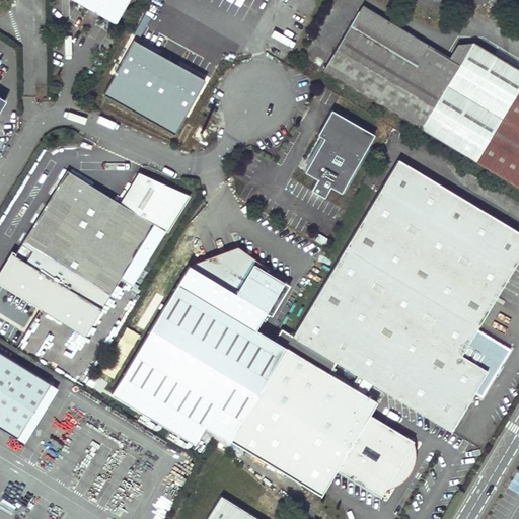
[(128,0),(73,0),(115,23),(128,0)]
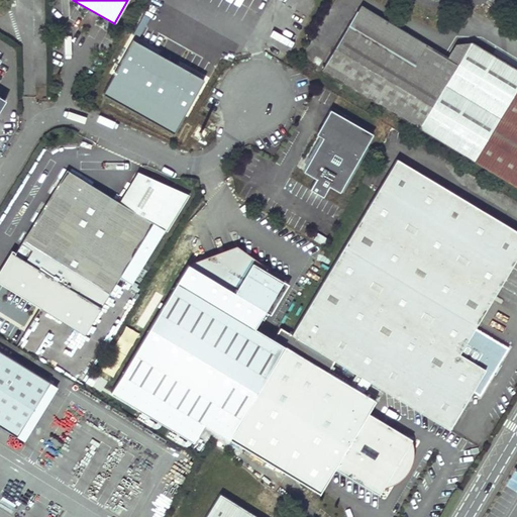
[(449,62),(362,9),(349,30),(446,88),(471,45),(457,48),(449,62)]
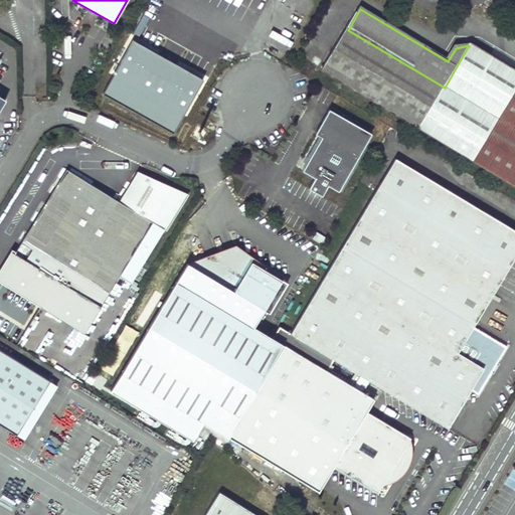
[(445,88),(348,30),(322,74),(514,188),(514,71),(469,45),(445,88)]
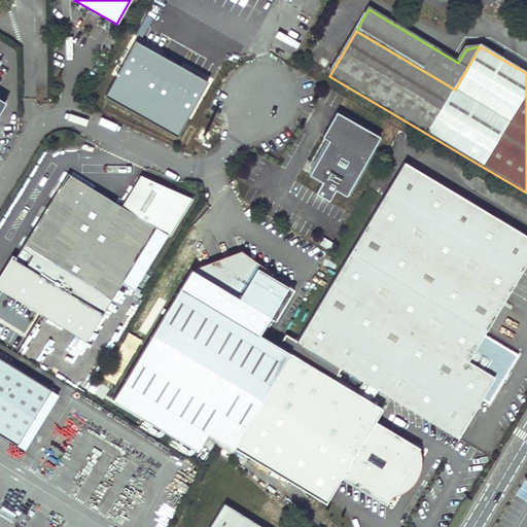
[(337,111),(336,114),(379,138),(381,136),(337,111)]
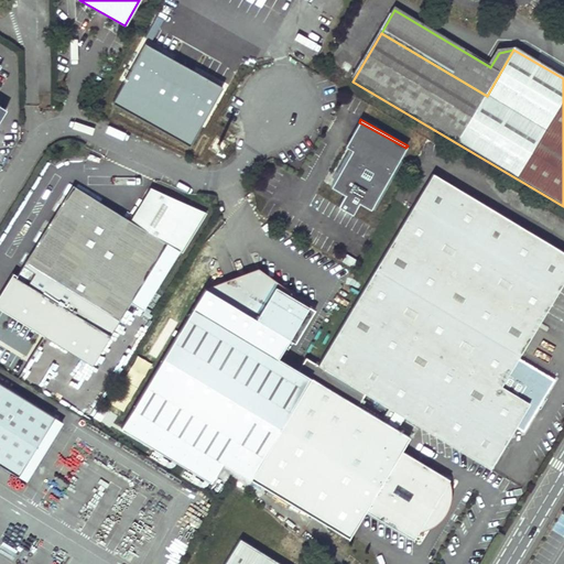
[(405,148),(359,122),(351,136),(358,140),(336,179),(344,183),(338,193),(342,195),(345,196),(338,208),(353,216),(359,205),(371,210),(405,148)]
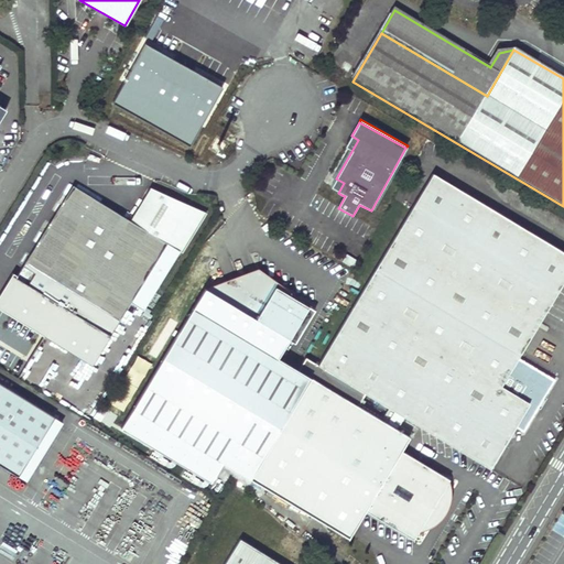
[(358,140),(351,136),(345,149),(350,152),(358,140)]
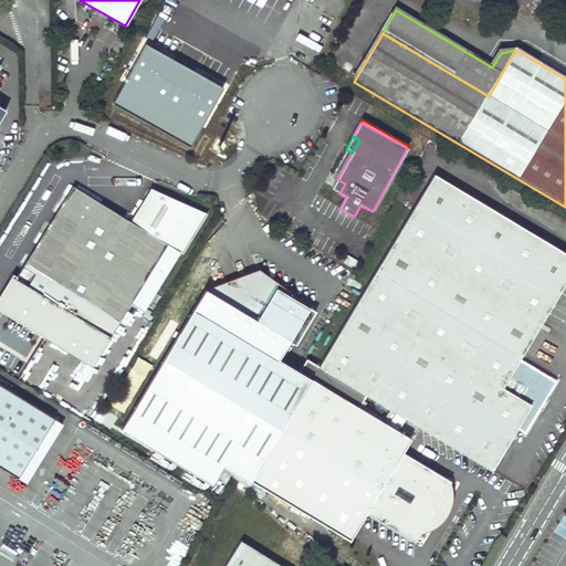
[(565,284),(565,255),(432,178),(318,368),(397,415),(406,420),(492,471),(519,427),(527,433),(558,383),(523,360),(565,284)]
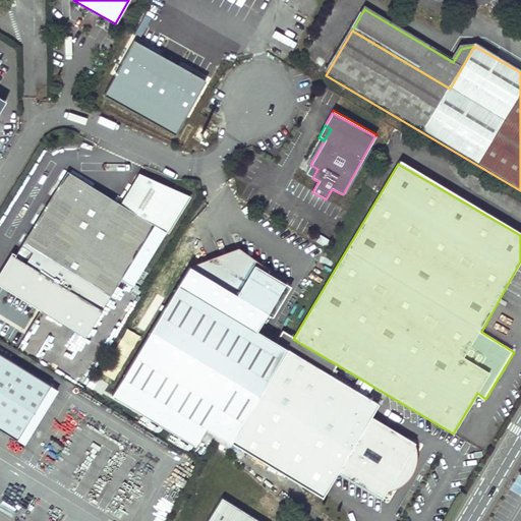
[(305,174),(312,178),(317,169),(310,165),(305,174)]
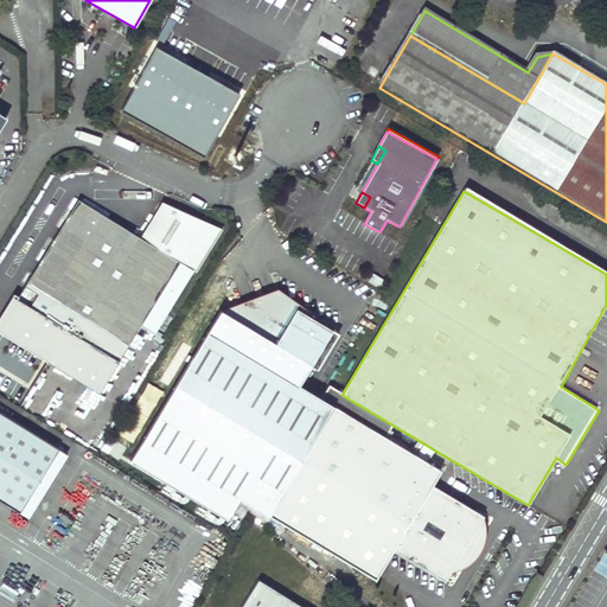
[(154,334),(216,232),(164,200),(141,238),(80,200),(10,313),(14,336),(102,389),(141,326),(154,334)]
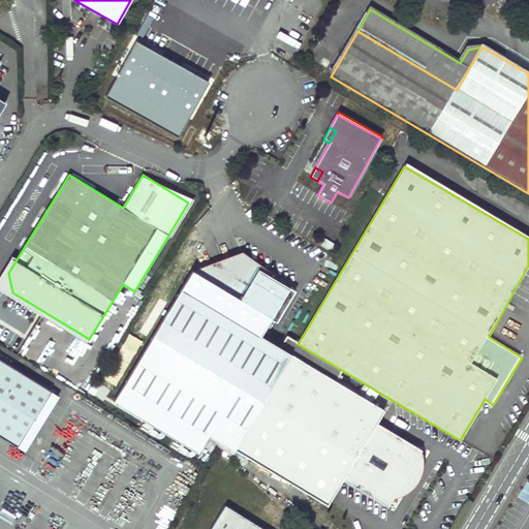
[(324,238),(320,245),(330,250),(334,243),(324,238)]
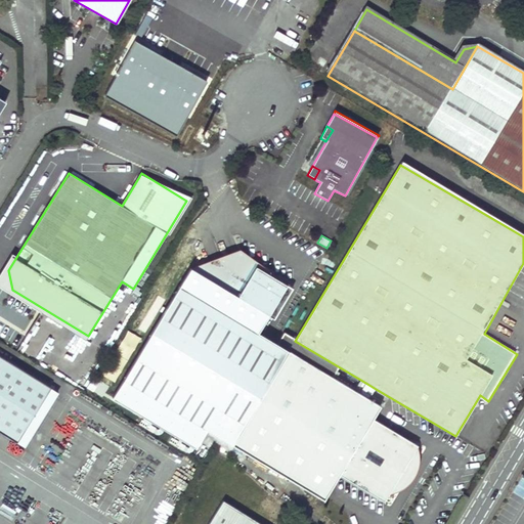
[(245,260),(208,238),(190,269),(203,276),(245,260)]
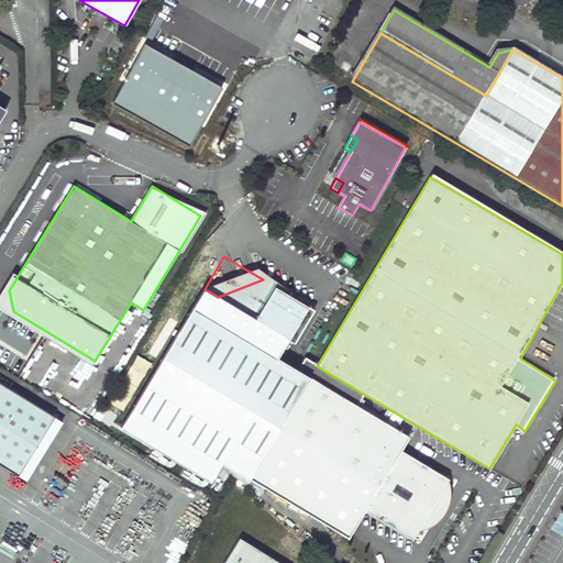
[(400,451),(409,435),(397,429),(404,418),(395,412),(388,423),(311,379),(312,378),(278,357),(289,340),(295,343),(315,310),(263,279),(218,297),(205,289),(122,429),(212,483),(224,463),(252,479),(252,482),(349,539),(365,511),(414,539),(422,523),(427,527),(433,516),(430,510),(434,503),(441,503),(450,488),(445,485),(449,479),(400,451)]
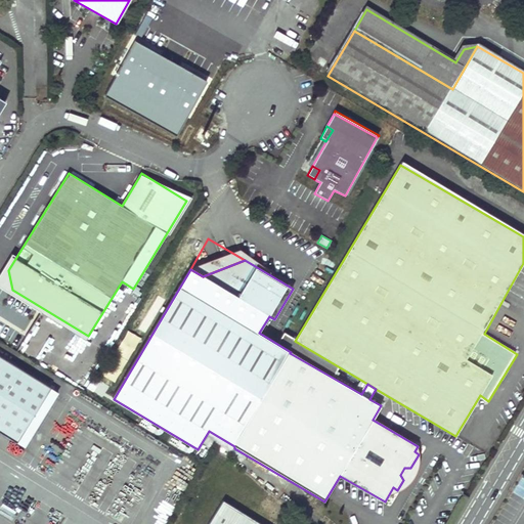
[(51,388),(0,356),(0,431),(17,442),(51,388)]
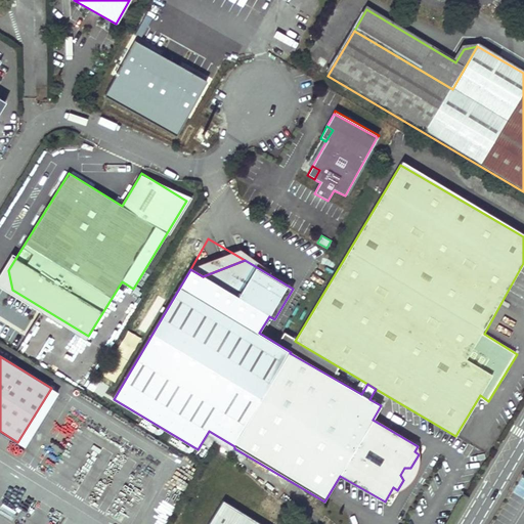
[(264,523),(224,498),(208,523),(264,523)]
